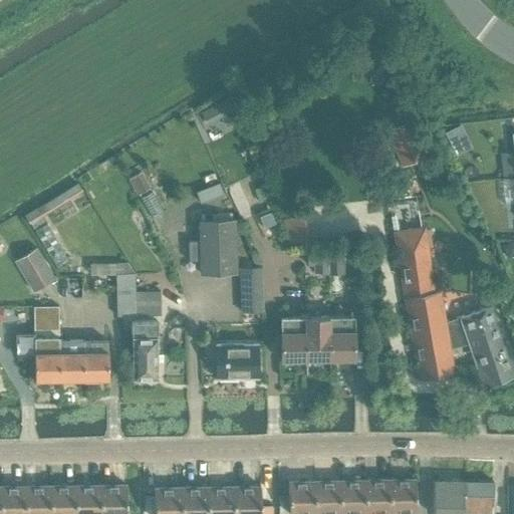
[(211,107),(202,113),(207,123),(217,118),(211,107)]
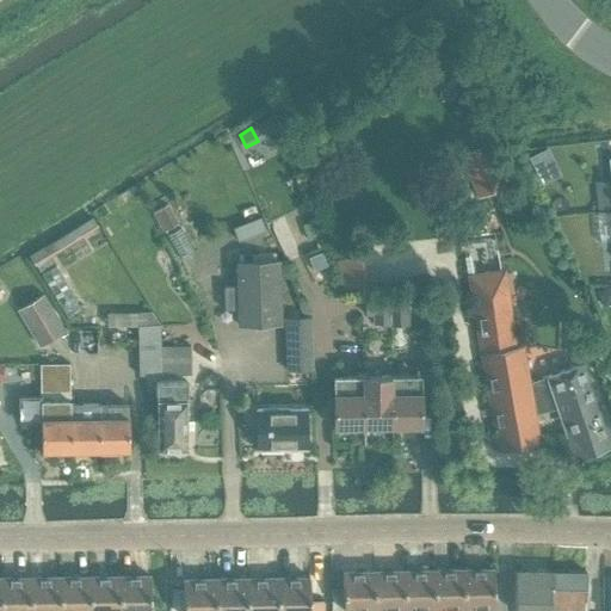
[(479,196),(505,185),(487,146),(461,158),(479,196)]
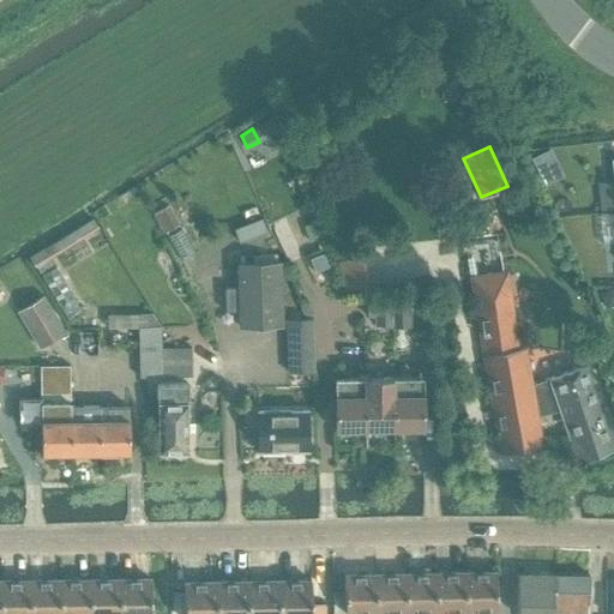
[(549,151),(530,161),(545,188),(564,179),(549,151)]
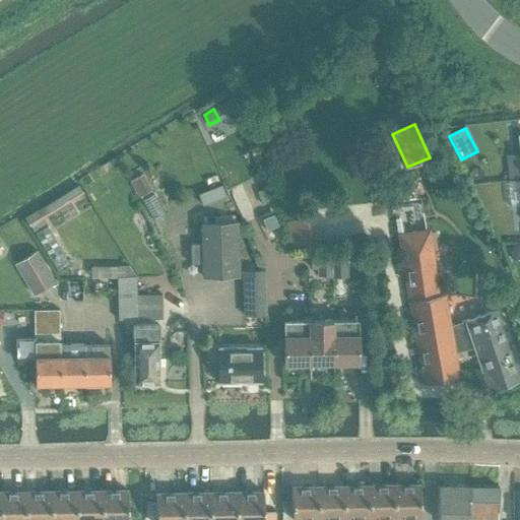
[(138,196),(150,190),(141,175),(130,182),(138,196)]
